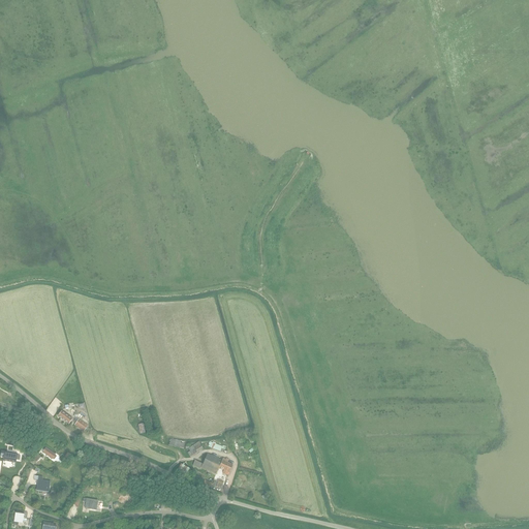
[(58,415),(68,424),(72,419),(61,411),(58,415)]
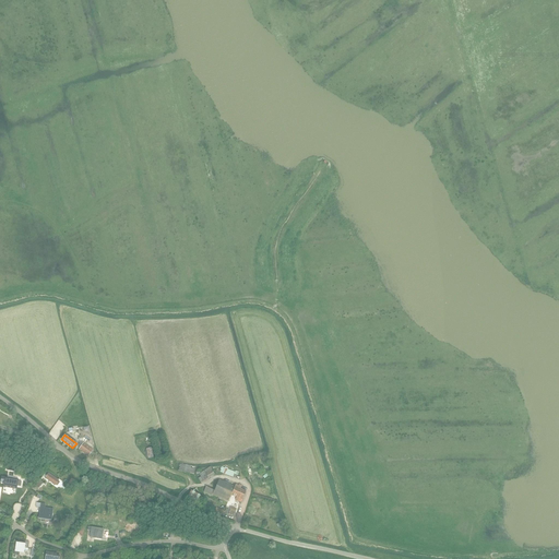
[(79,450),(88,456),(93,450),(83,443),(79,450)]
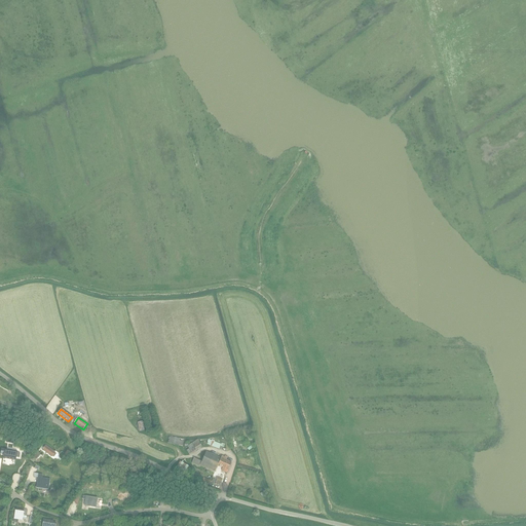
[(143,420),(137,422),(139,431),(145,429),(143,420)]
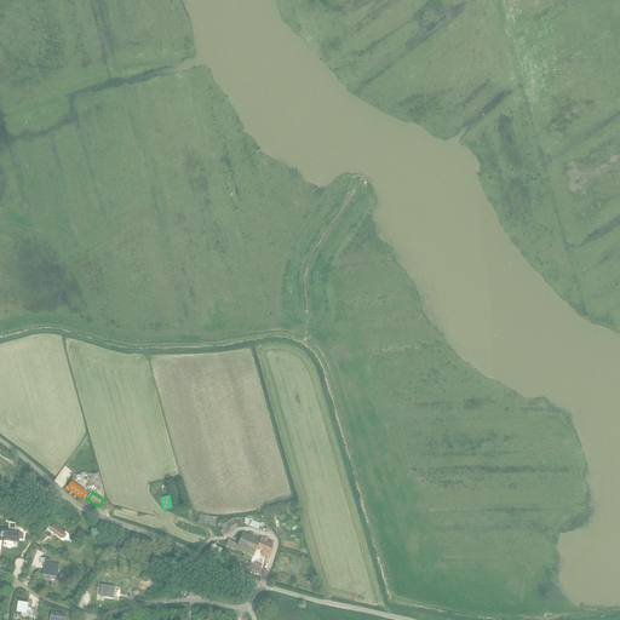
[(205,524),(216,526),(217,517),(199,515),(197,522),(205,523),(205,524)]
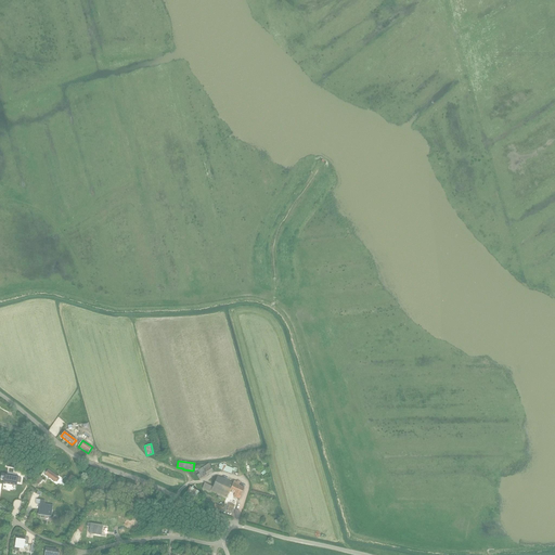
[(199,474),(196,475),(199,479),(214,472),(208,463),(199,469),(198,469),(198,467),(194,467),(194,472),(197,470),(199,474)]
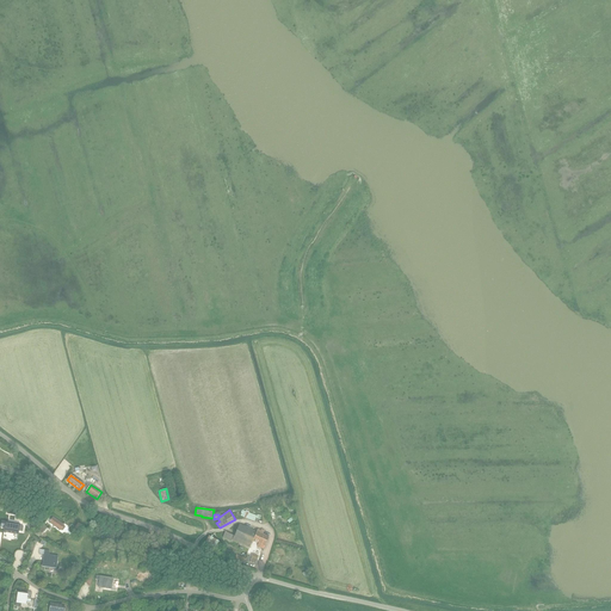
[(250,513),(250,511),(246,510),(246,512),(241,510),(240,516),(244,518),(259,523),(261,516),(258,514),(257,516),(250,513)]
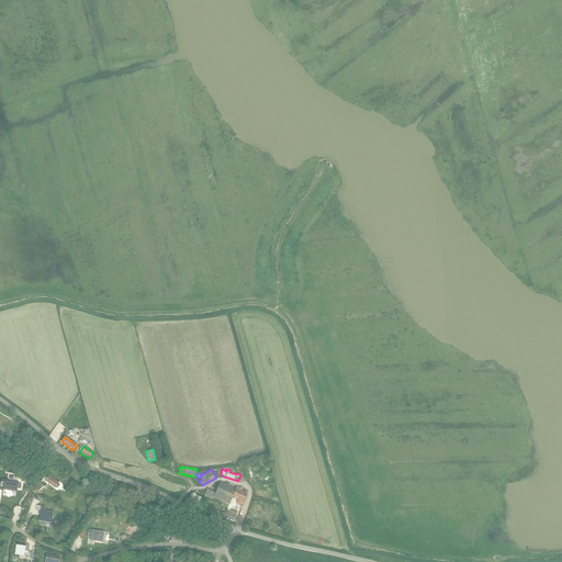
[(58,483),(49,475),(45,480),(55,487),(55,486),(56,487),(58,487),(59,485),(59,484),(58,483)]
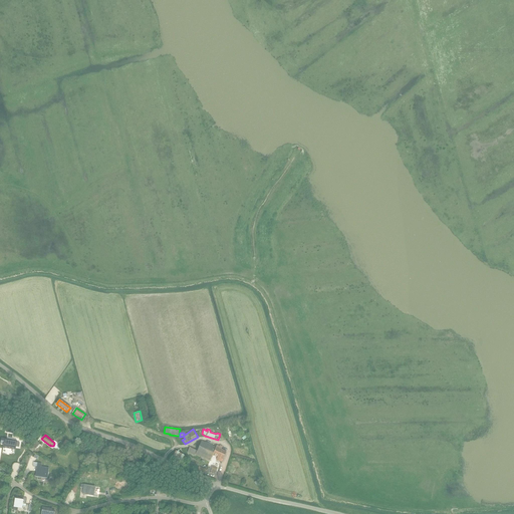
[(3,447),(6,448),(6,447),(15,448),(16,446),(18,446),(19,445),(19,444),(19,443),(18,442),(19,440),(16,439),(16,441),(5,439),(4,440),(3,440),(3,439),(2,440),(1,441),(1,442),(2,443),(4,443),(3,447)]
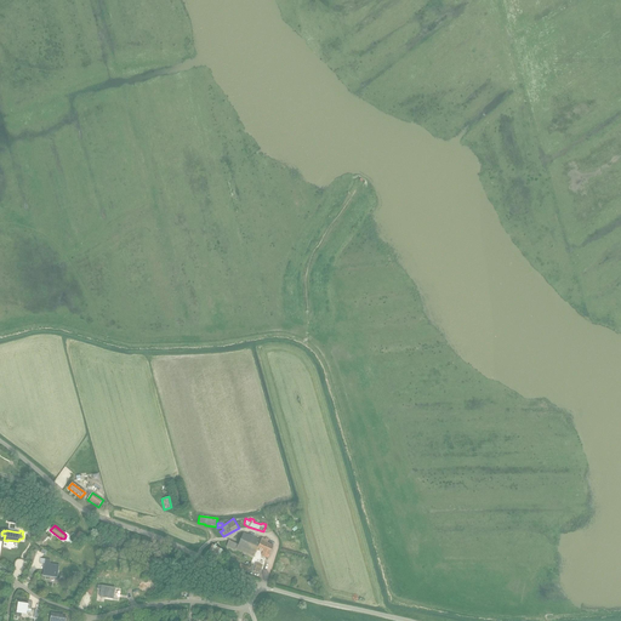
[(35,542),(40,546),(43,543),(47,537),(44,533),(38,540),(35,542)]
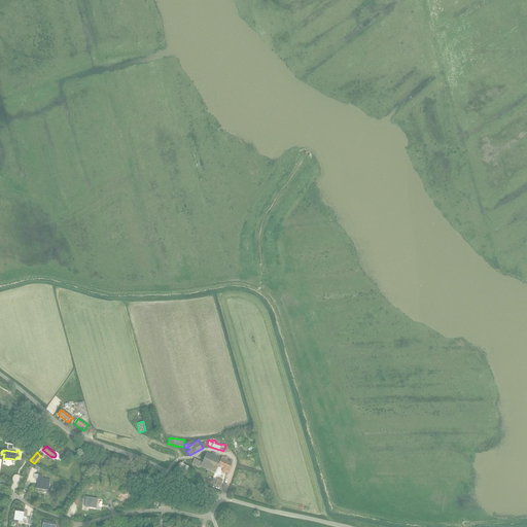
[(215,472),(218,466),(223,468),(221,471),(227,473),(232,463),(226,460),(227,457),(225,456),(225,458),(222,456),(221,458),(206,452),(204,458),(202,462),(195,458),(192,463),(200,466),(201,465),(215,472)]
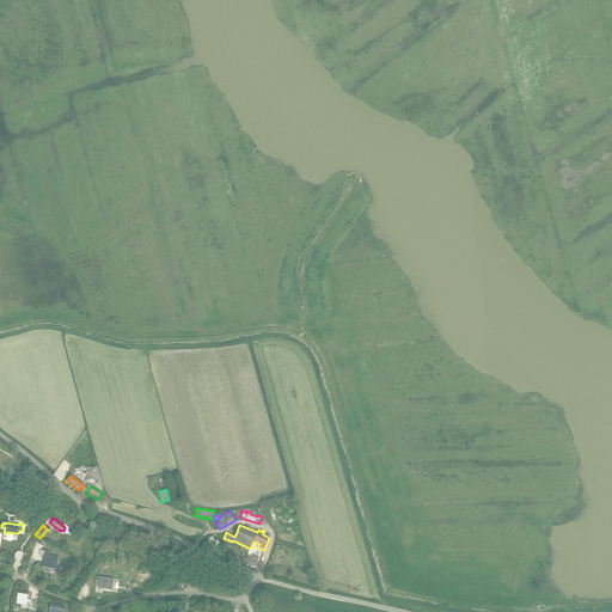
[(204,544),(216,551),(221,543),(210,536),(204,544)]
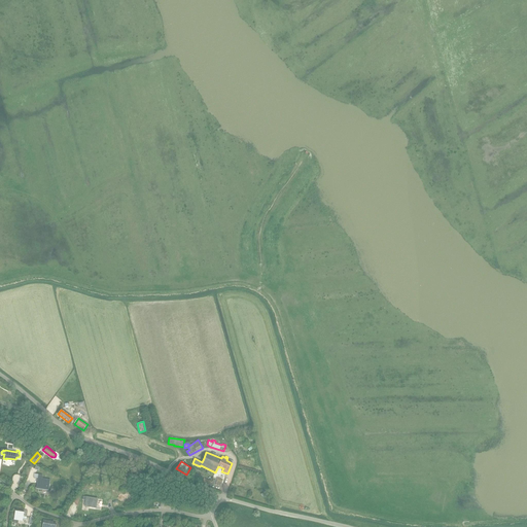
[(42,478),(42,475),(38,475),(38,478),(36,487),(49,489),(50,480),(42,478)]
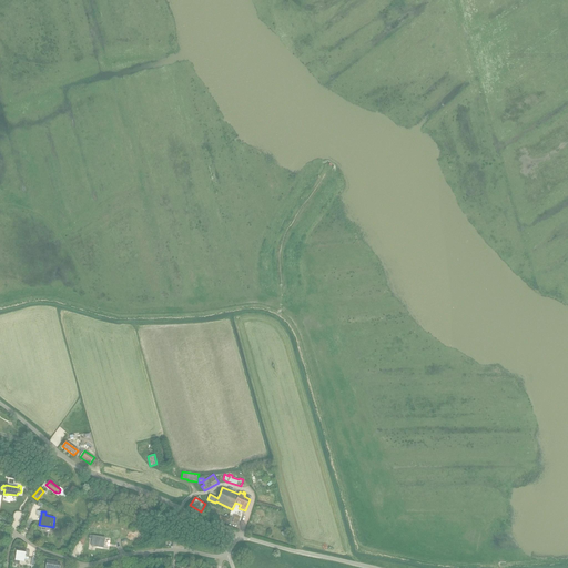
[(92,539),(91,546),(103,547),(105,537),(93,536),(92,536),(90,535),(90,539),(92,539)]
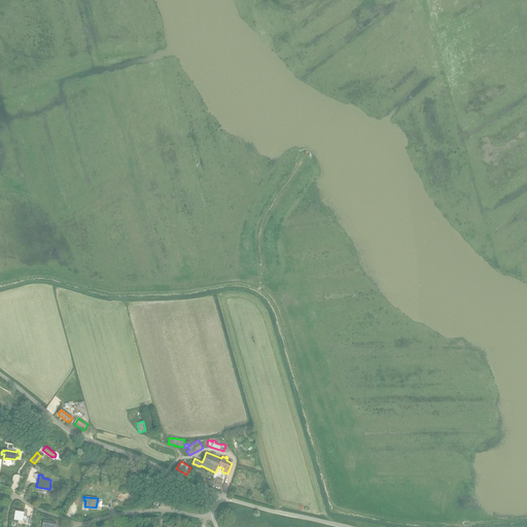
[(13,520),(23,521),(24,517),(27,517),(28,511),(24,511),(24,513),(15,511),(13,520)]
